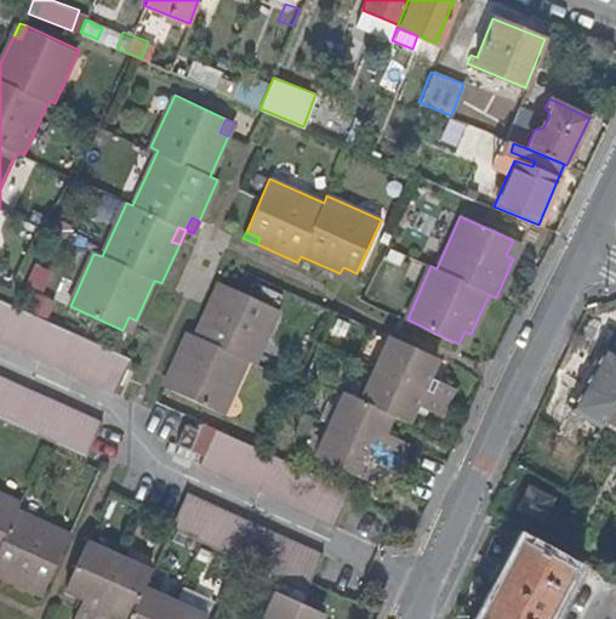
[(520,244),(513,240),(506,255),(513,259),(520,244)]
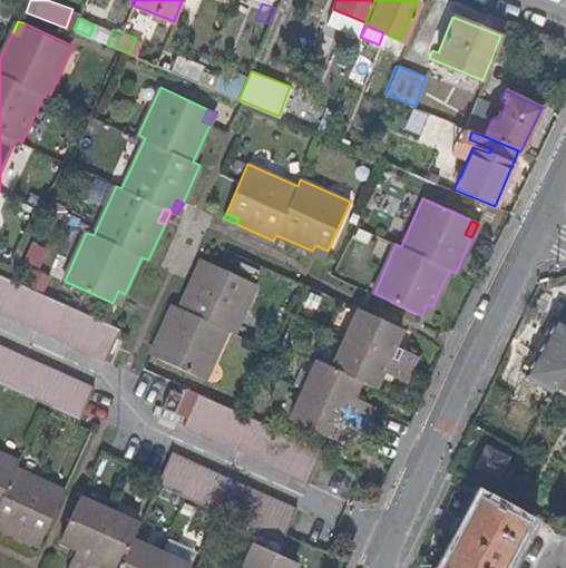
[(325,256),(328,251),(315,245),(312,251),(325,256)]
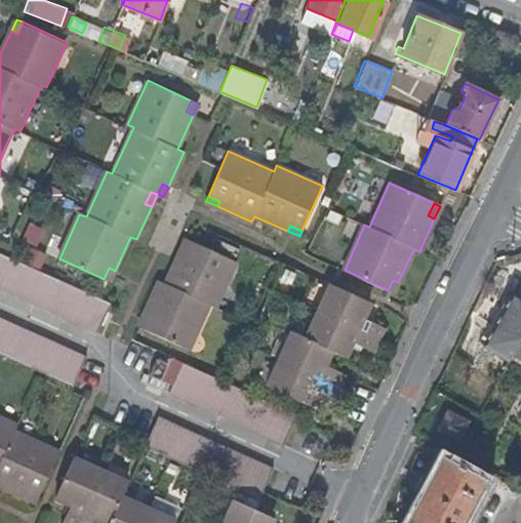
[(188,254),(193,243),(187,241),(182,251),(188,254)]
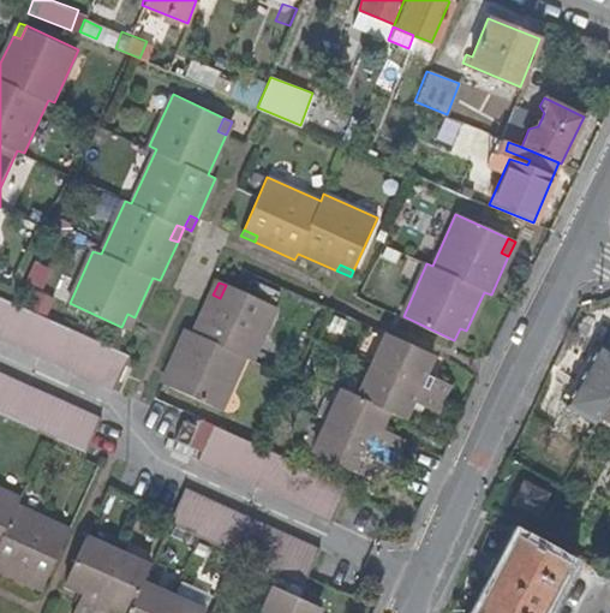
[(177,375),(171,387),(221,411),(247,357),(253,359),(276,309),(226,285),(220,298),(213,295),(195,334),(186,331),(169,370),(177,375)]
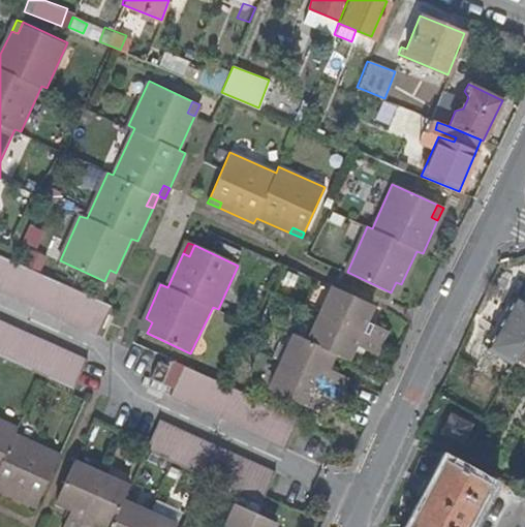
[(0,290),(98,336),(112,305),(0,253),(0,290)]
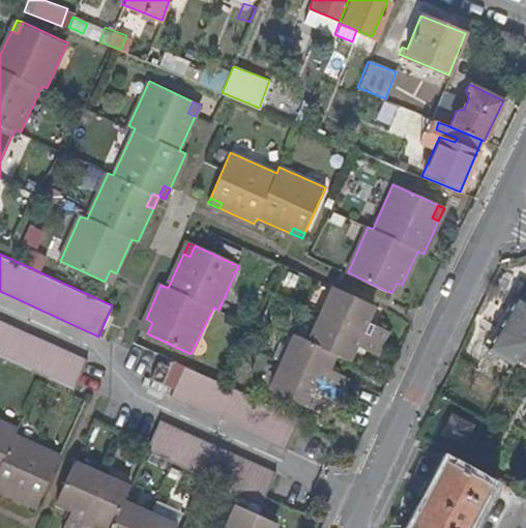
[(110,270),(105,282),(111,285),(116,273),(110,270)]
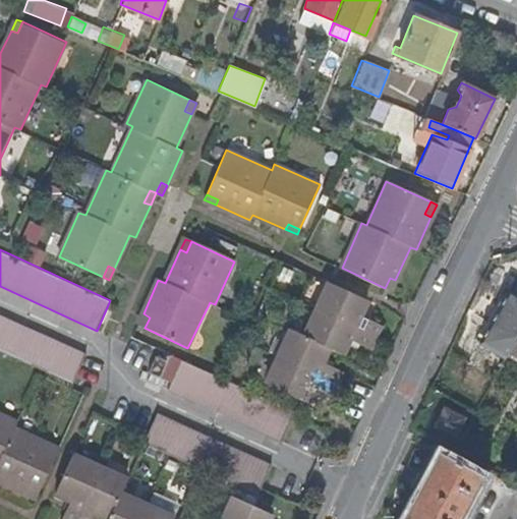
[(390,278),(385,288),(391,291),(395,280),(390,278)]
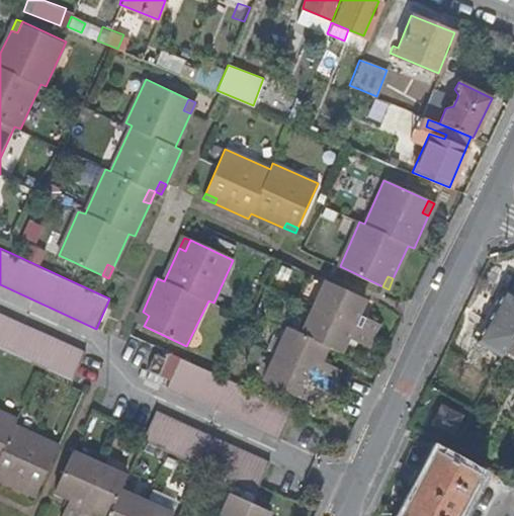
[(303,337),(289,330),(264,384),(303,402),(310,388),(329,396),(340,371),(321,362),(328,348),(341,354),(348,339),(369,349),(380,325),(359,315),(365,301),(327,282),(303,337)]
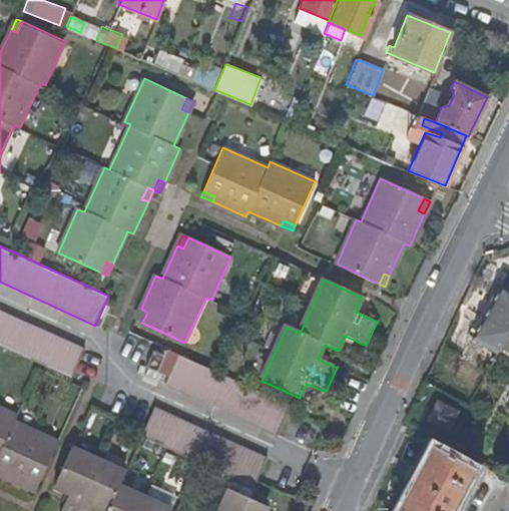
[(473,331),(496,345),(498,341),(508,321),(508,290),(498,285),(473,331)]
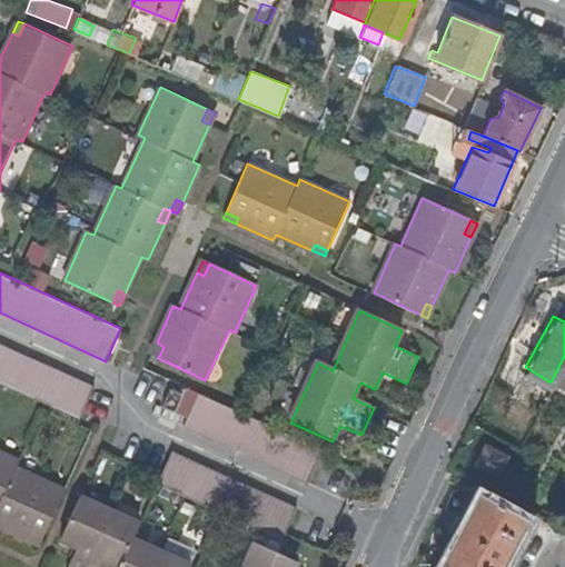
[(151,356),(158,358),(164,347),(157,342),(151,356)]
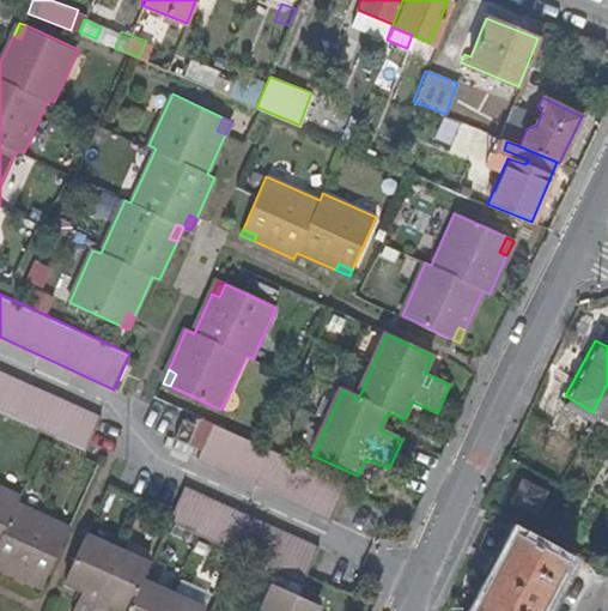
[(0,412),(85,452),(101,417),(0,370),(0,412)]
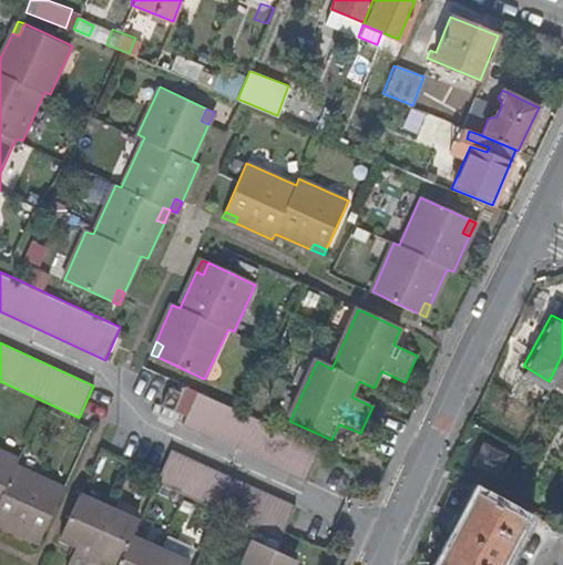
[(562,355),(551,377),(562,382),(562,355)]
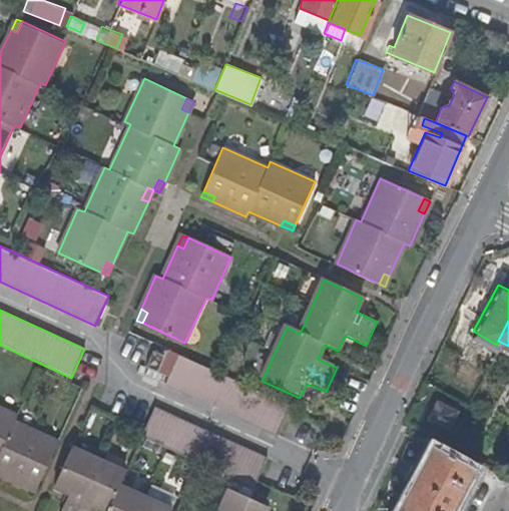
[(157,372),(168,377),(177,356),(167,351),(157,372)]
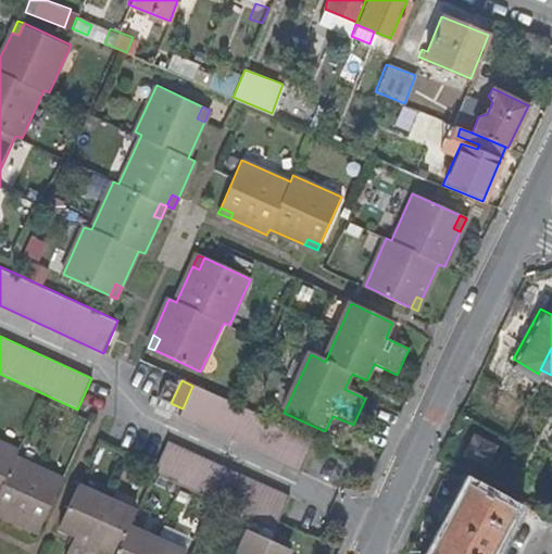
[(192,386),(183,408),(178,417),(301,473),(314,442),(192,386)]
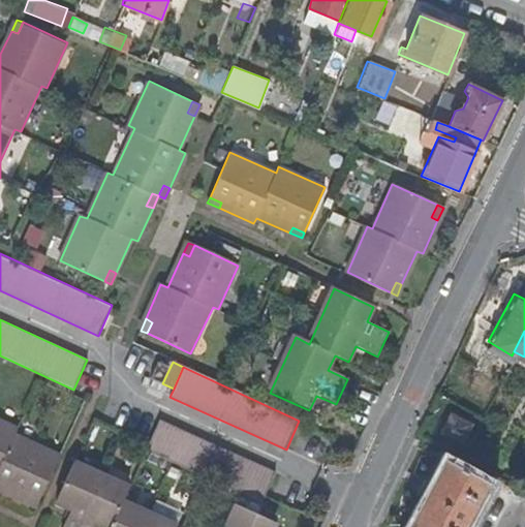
[(449,408),(438,428),(460,439),(470,420),(449,408)]
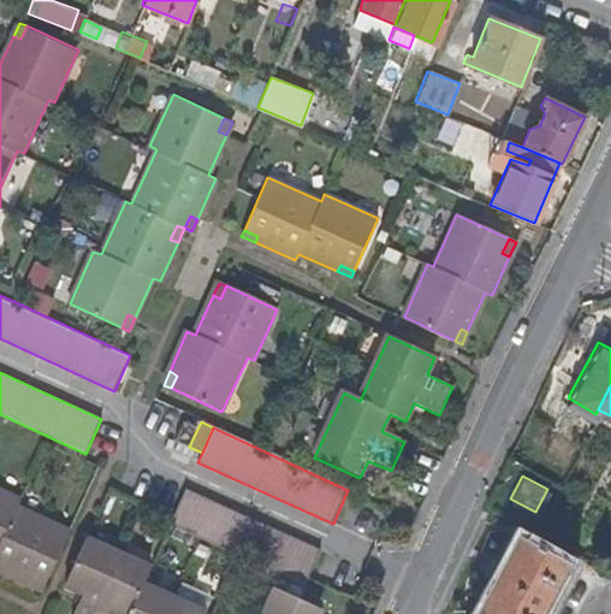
[(10,567),(6,573),(46,592),(72,533),(21,509),(23,501),(0,490),(0,562),(10,567)]
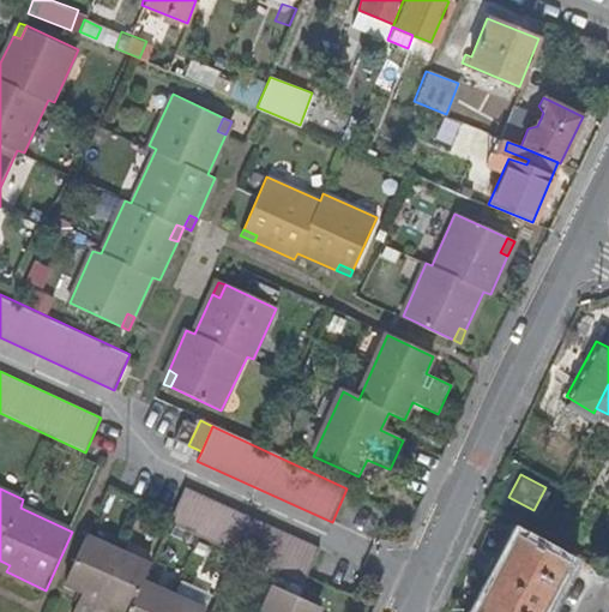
[(320,550),(185,489),(170,523),(305,586),(320,550)]
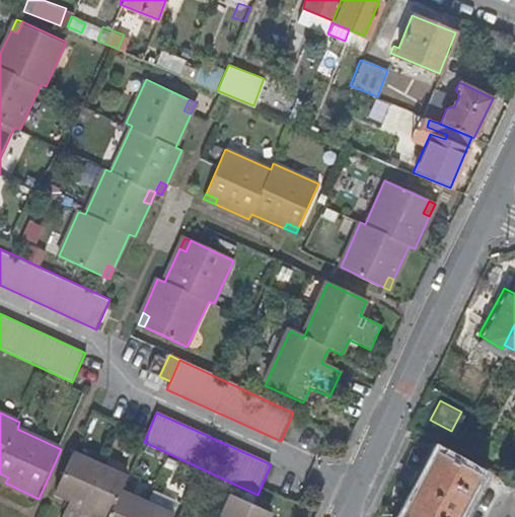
[(436,449),(397,516),(452,516),(477,471),(436,449)]
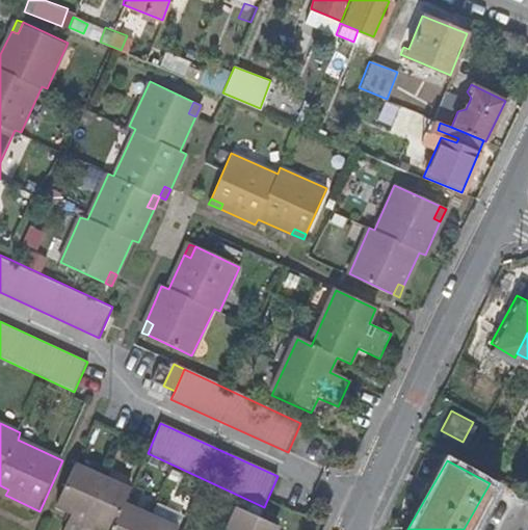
[(133,493),(77,467),(57,513),(73,521),(69,529),(176,529),(127,507),(133,493)]
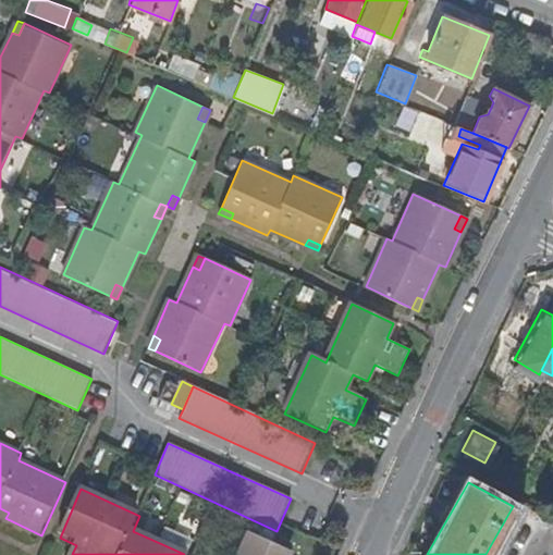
[(0,516),(5,518),(9,513),(0,508),(0,516)]
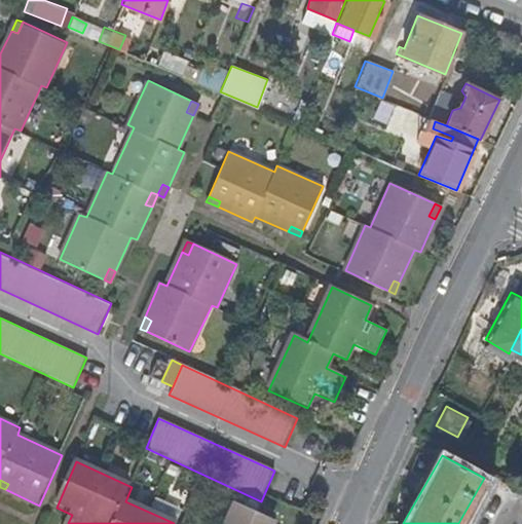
[(275,523),(276,523),(238,504),(229,523),(275,523)]
